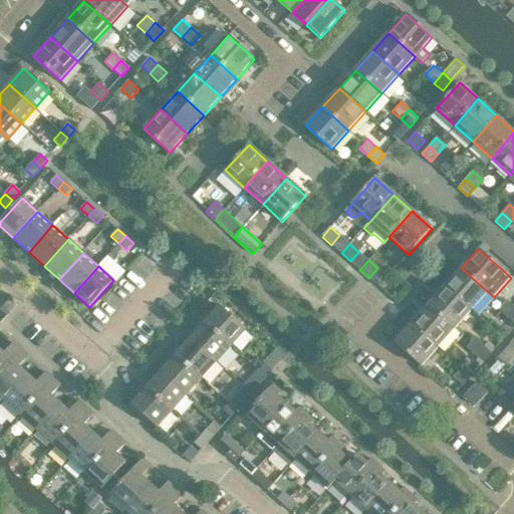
[(445,286),(471,310),(487,291),(461,268),(445,286)]
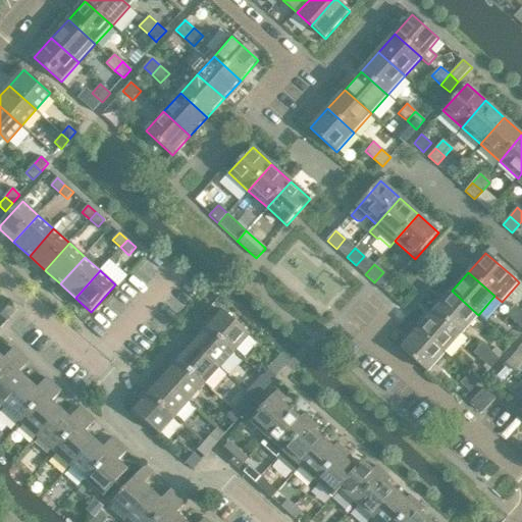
[(434,310),(461,334),(478,315),(452,291),(434,310)]
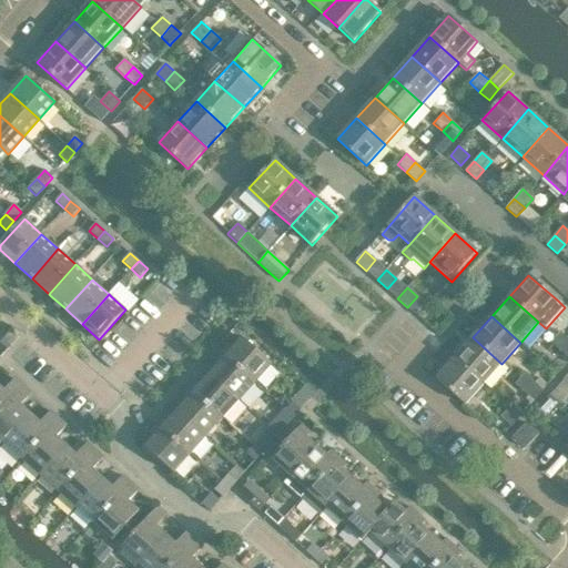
[(0,343),(8,350),(17,341),(9,333),(0,343)]
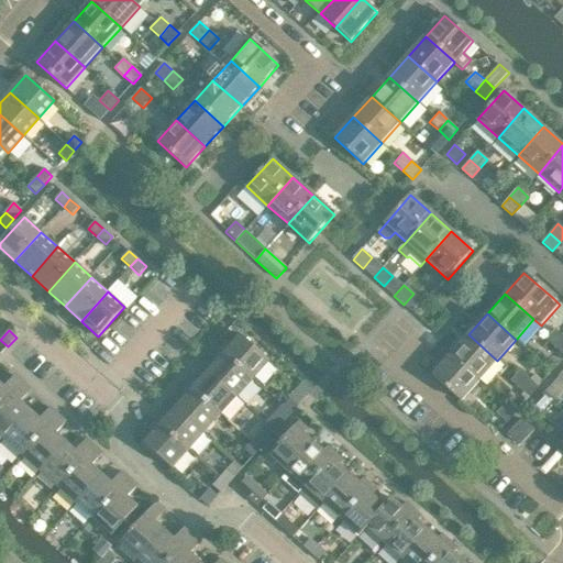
[(545,340),(555,349),(562,340),(562,337),(555,330),(545,340)]
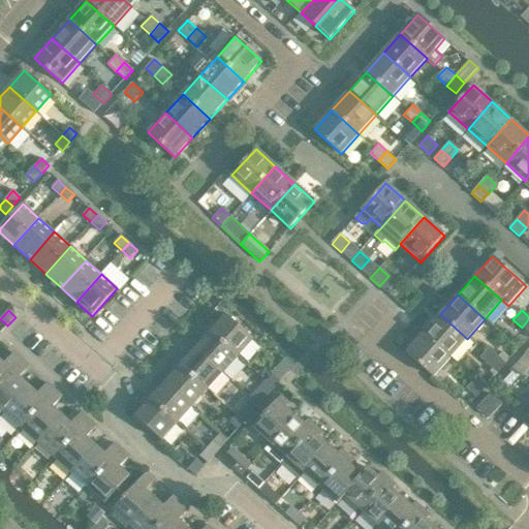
[(206,328),(238,356),(253,339),(225,314),(216,324),(212,320),(206,328)]
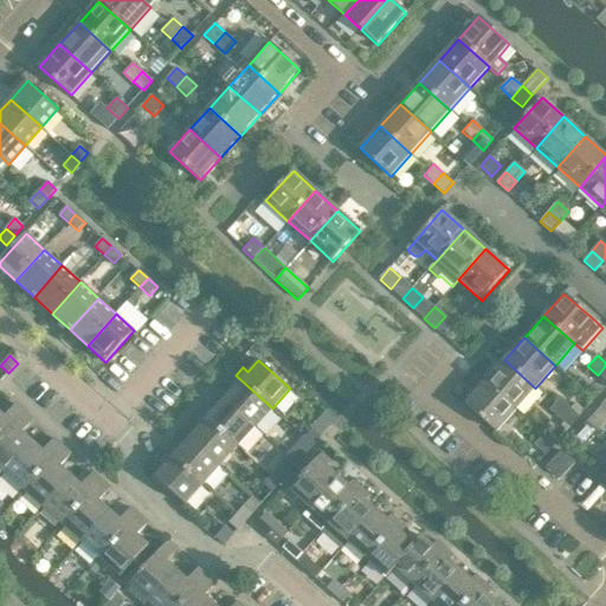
[(485,382),(516,410),(535,388),(504,360),(485,382)]
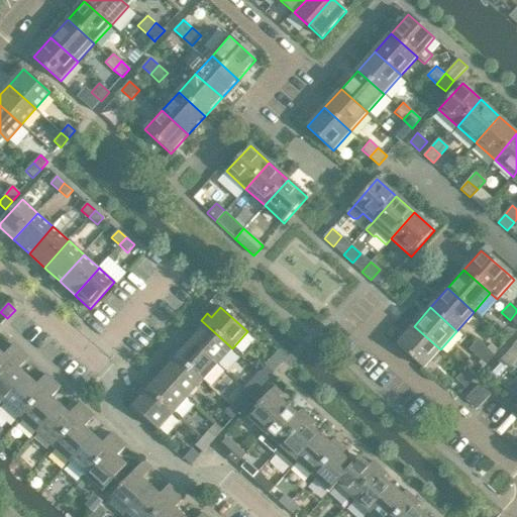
[(511,335),(516,328),(516,312),(510,320),(513,323),(506,331),(511,335)]
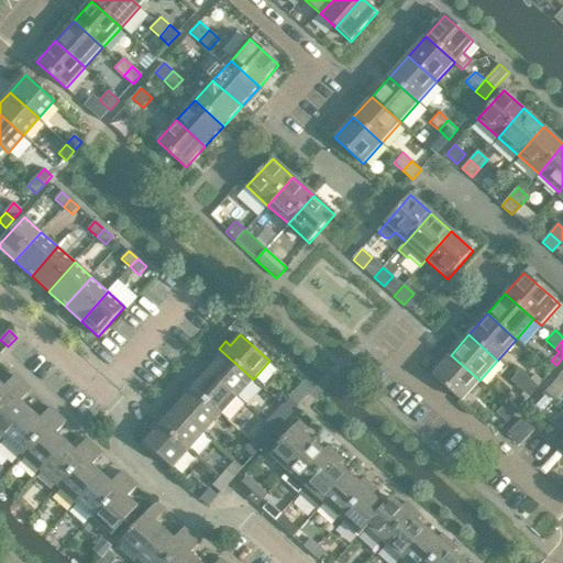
[(207,371),(236,397),(253,379),(219,349),(212,356),(217,361),(207,371)]
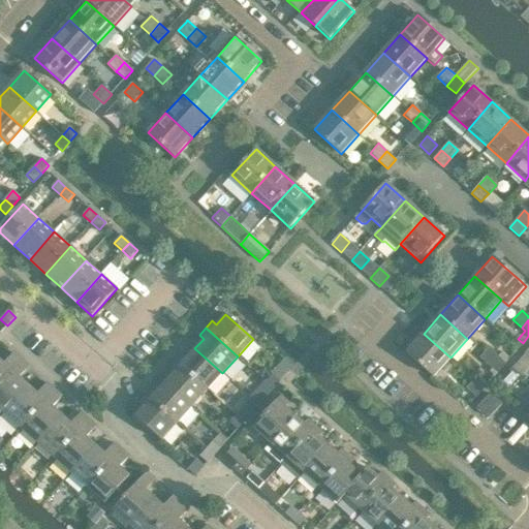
[(433,377),(450,358),(424,334),(406,353),(433,377)]
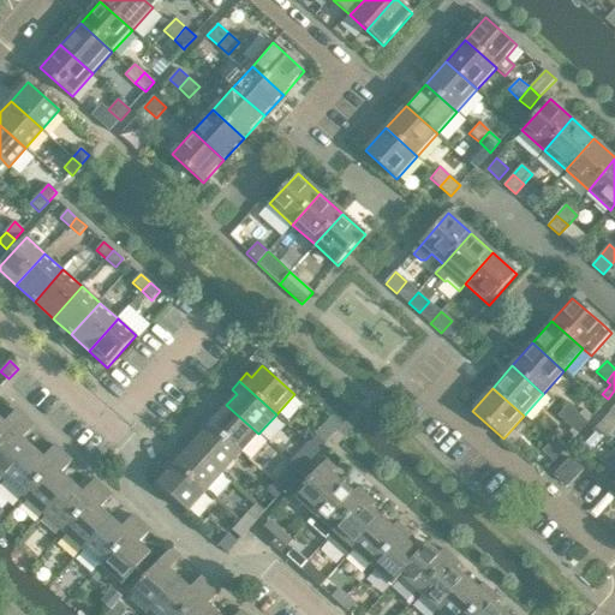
[(203,422),(242,454),(258,434),(226,405),(218,416),(212,411),(203,422)]
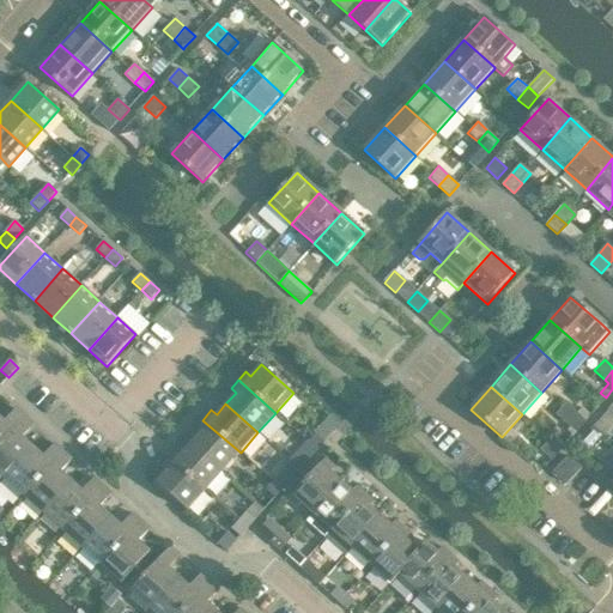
[(556,416),(565,424),(576,413),(565,404),(556,416)]
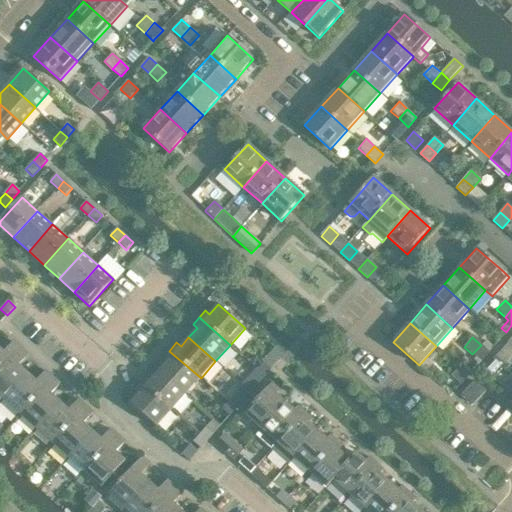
[(0,347),(0,370),(20,348),(13,341),(4,351),(0,347)]
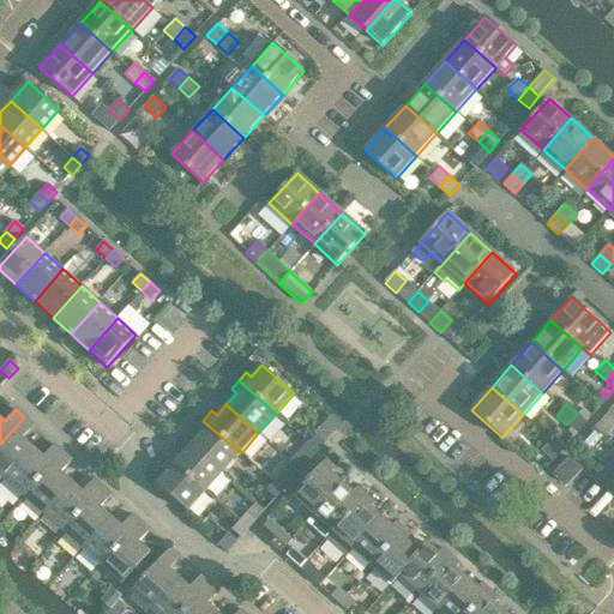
[(577,414),(566,425),(577,433),(587,422),(577,414)]
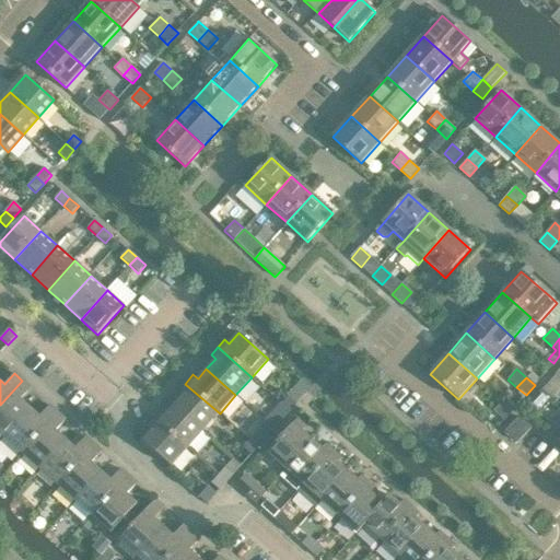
[(303,380),(288,397),(289,397),(296,404),(298,403),(300,400),(308,392),(311,387),(312,387),(303,380)]
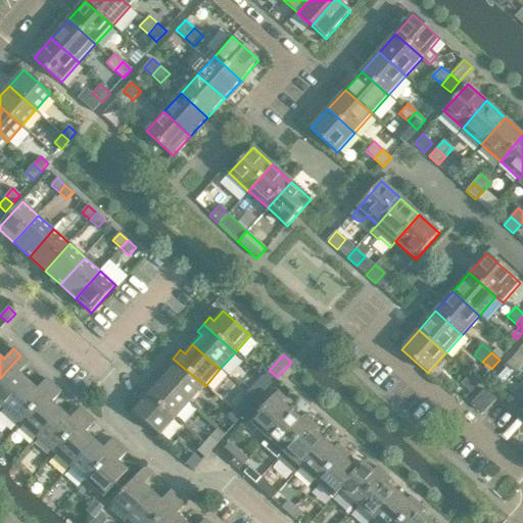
[(20,355),(0,378),(0,406),(3,409),(29,381),(19,373),(29,362),(20,355)]
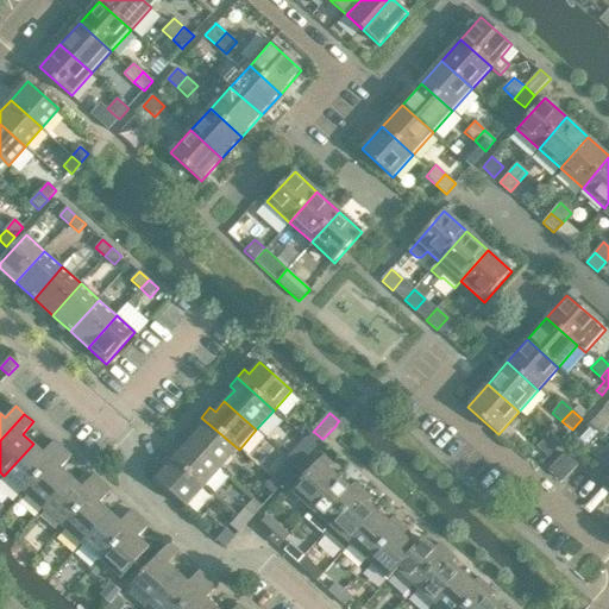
[(189,440),(221,469),(239,450),(201,418),(194,426),(199,429),(189,440)]
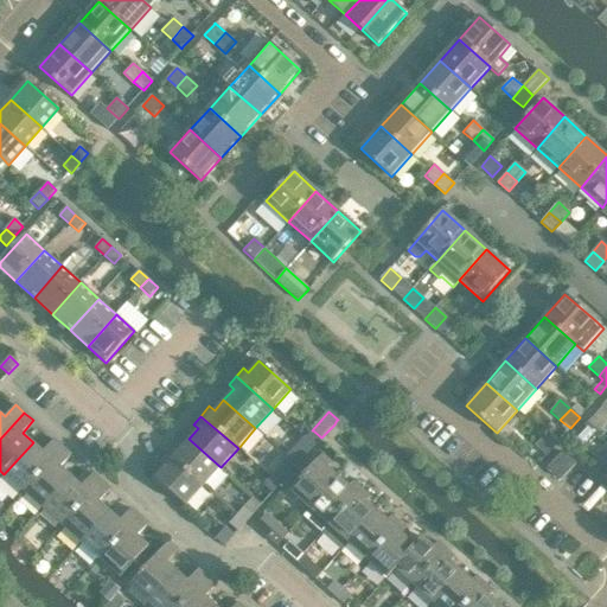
[(588,423),(579,434),(589,442),(599,432),(588,423)]
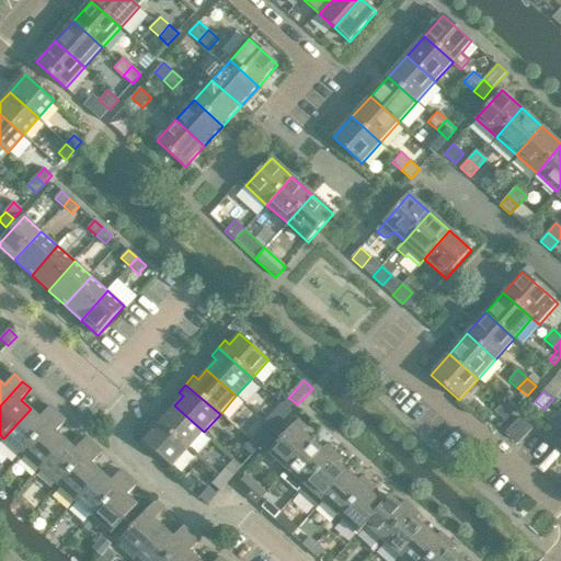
[(289,398),(283,405),(290,412),(297,405),(297,404),(289,398)]
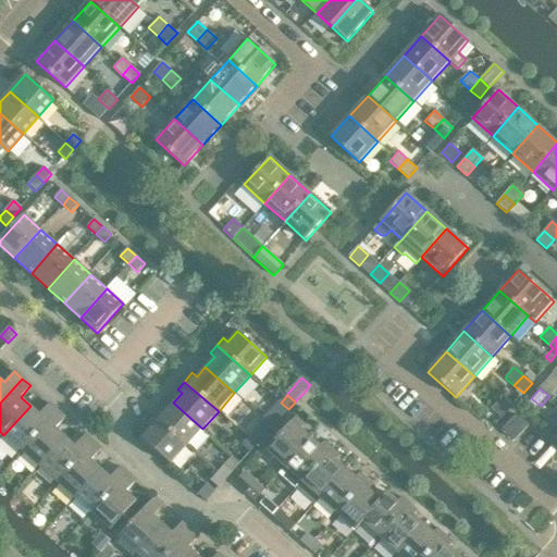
[(490,409),(500,419),(509,409),(499,399),(490,409)]
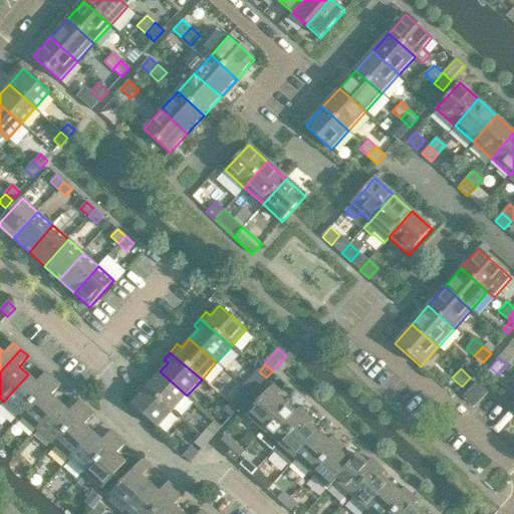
[(142,383),(173,412),(187,396),(160,371),(152,380),(148,377),(142,383)]
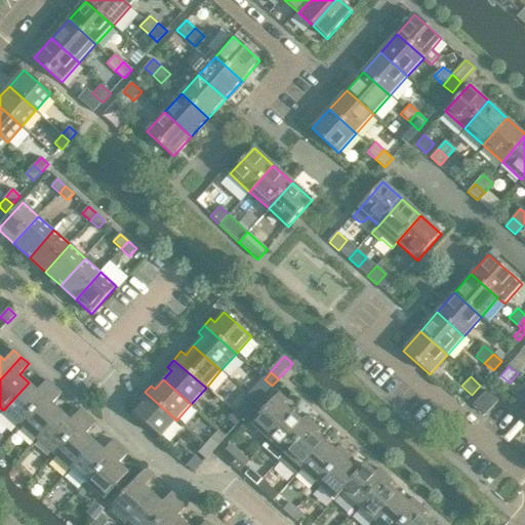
[(266,393),(272,386),(265,379),(258,387),(266,393)]
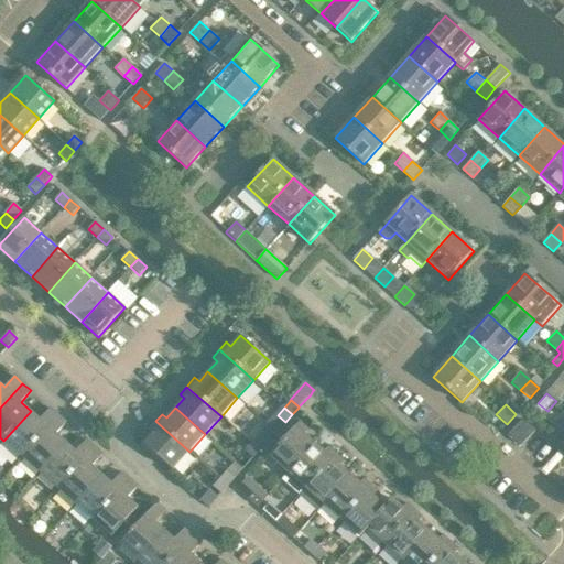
[(31,411),(3,441),(21,456),(57,415),(50,409),(40,420),(31,411)]
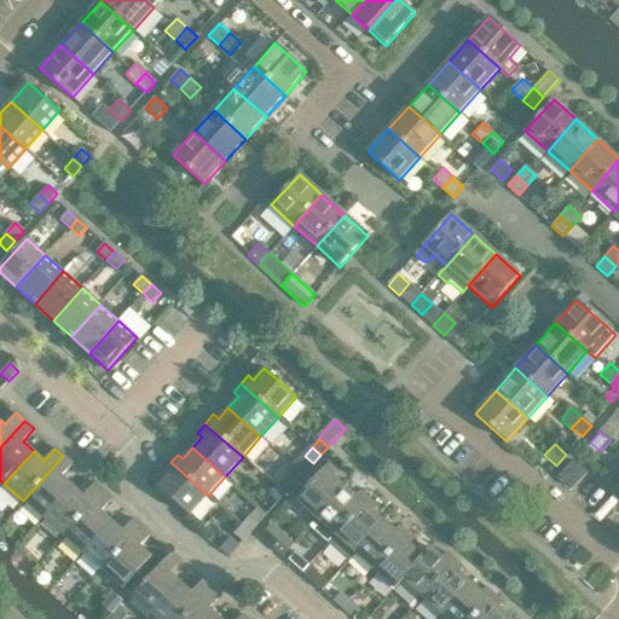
[(63,456),(23,501),(41,518),(35,525),(36,526),(71,486),(62,478),(73,464),(63,456)]
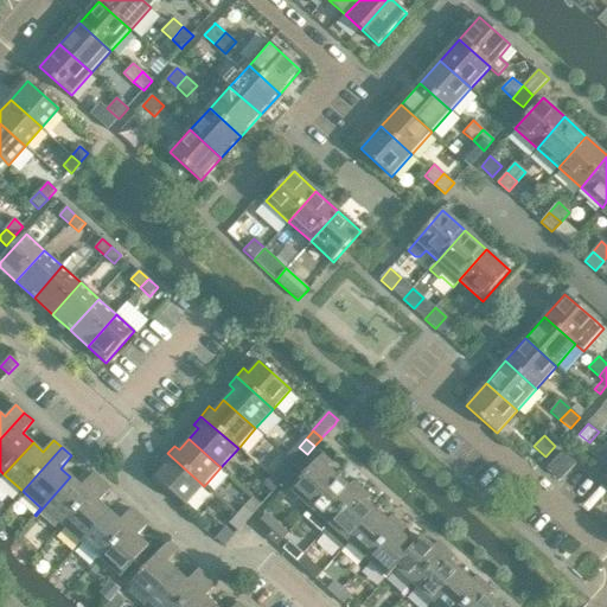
[(562,451),(547,467),(548,468),(561,480),(574,465),(575,464),(562,451)]
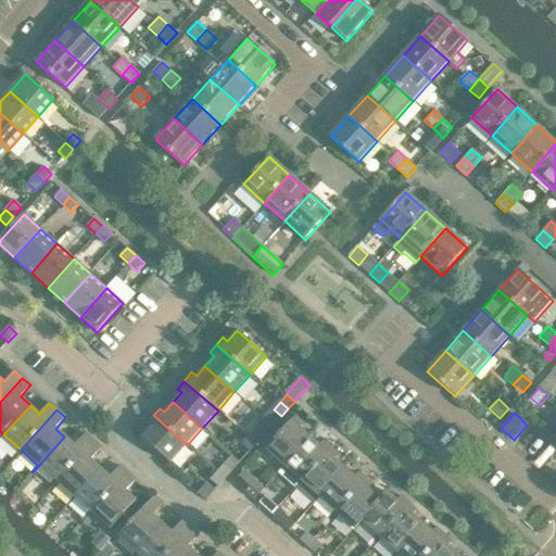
[(171,464),(187,445),(153,415),(147,422),(151,427),(141,438),(171,464)]
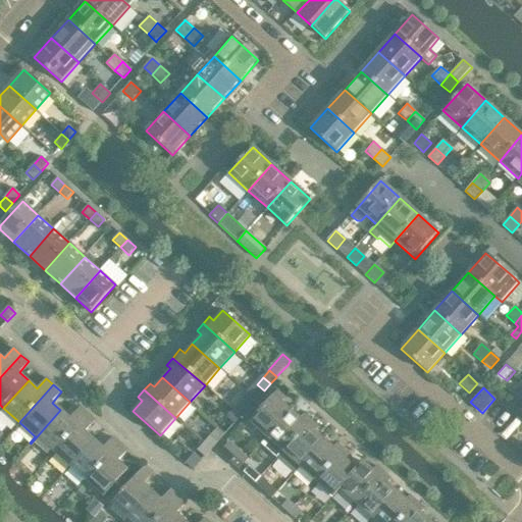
[(250,422),(266,437),(290,410),(281,402),(284,398),(277,392),(250,422)]
